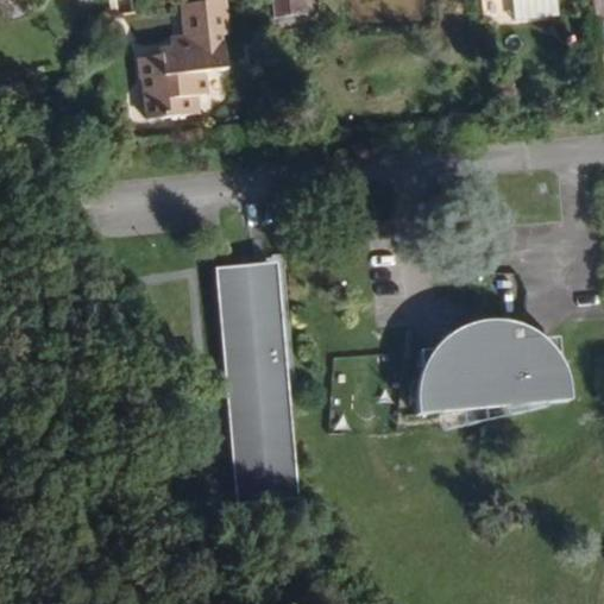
[(226,62),(221,26),(228,25),(225,0),(182,0),(186,30),(174,31),(174,37),(161,38),(161,48),(164,74),(146,75),(150,109),(192,106),(190,88),(200,87),(207,87),(206,63),(226,62)]
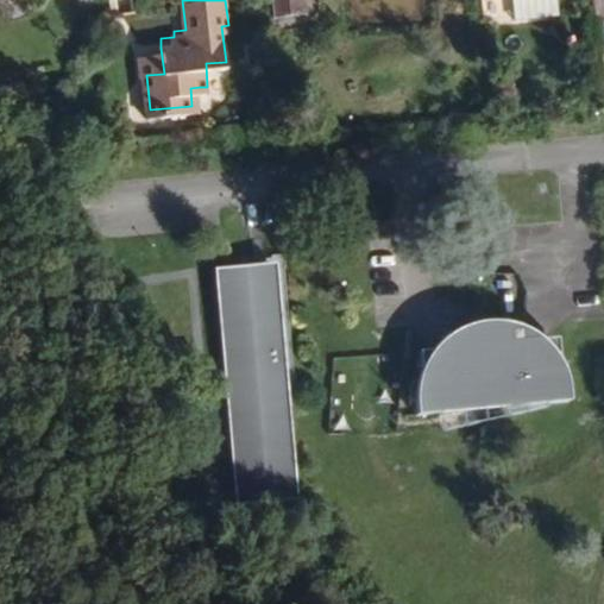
[(511,0),(513,11),(558,7),(557,0),(511,0)]
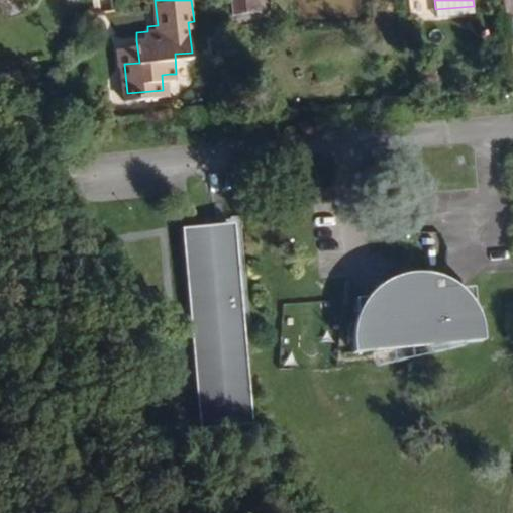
[(139,63),(136,40),(119,42),(121,65),(124,64),(139,63)]
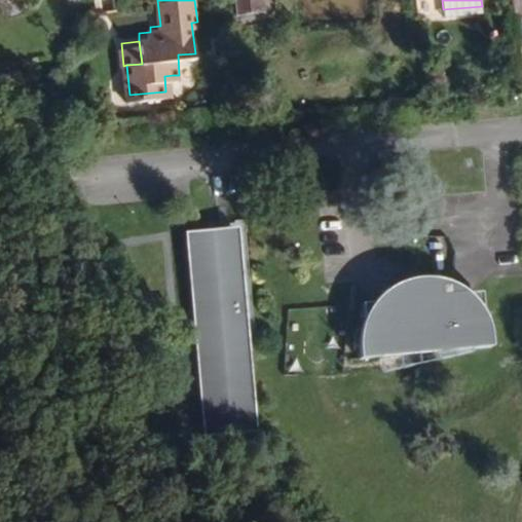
[(174,91),(173,75),(164,76),(165,91),(174,91)]
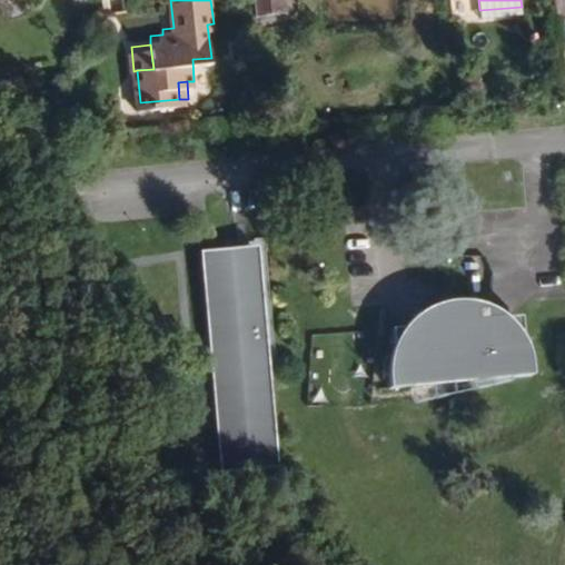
[(278,462),(259,249),(209,251),(229,465),(278,462)]
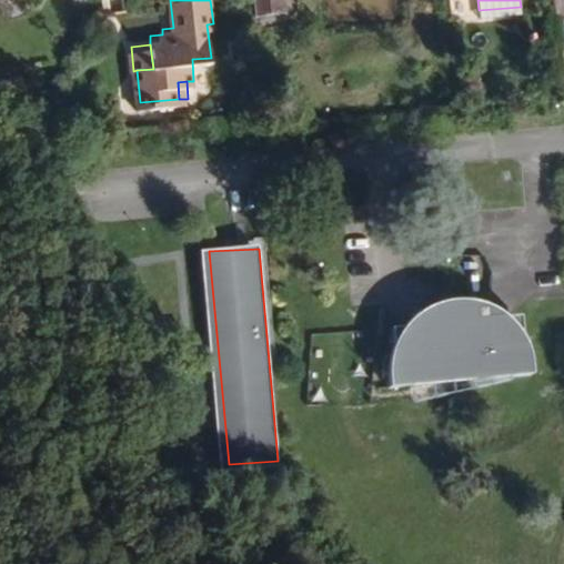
[(534,360),(531,344),(525,333),(516,321),(510,315),(470,319),(467,296),(456,296),(445,298),(434,302),(423,308),(414,315),(403,328),(395,346),(392,368),(393,384),(535,370),(534,360)]
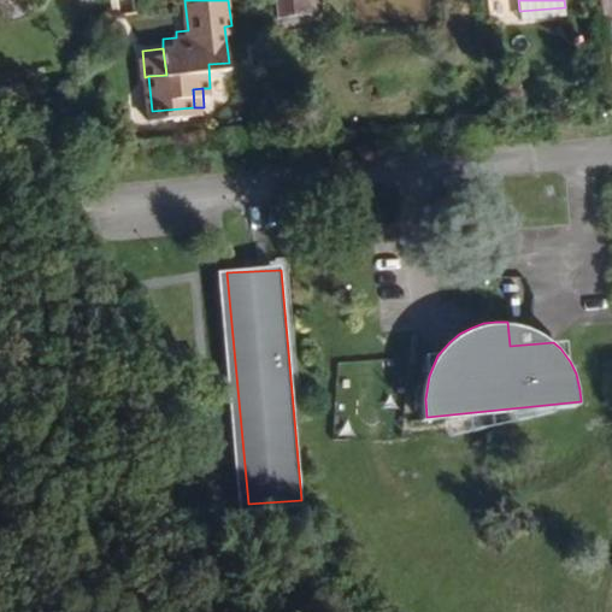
[(553,342),(541,333),(534,328),(523,324),(507,322),(510,346),(553,342)]
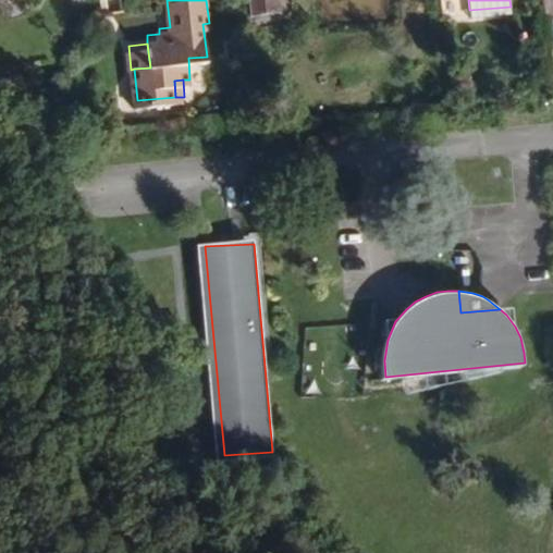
All buildings are outlined.
